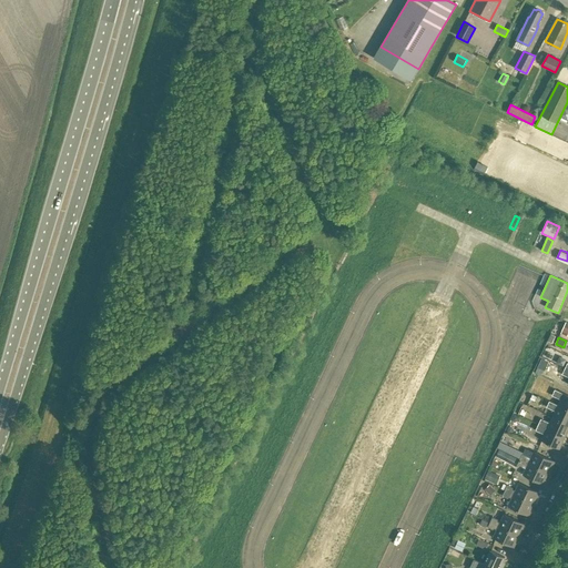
[(550,367),(543,363),(537,373),(548,378),(553,368),(550,367)]
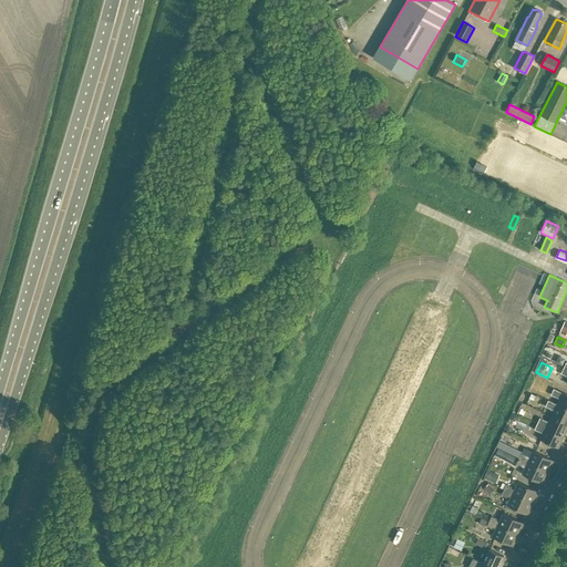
[(557,381),(560,374),(552,370),(548,375),(557,381)]
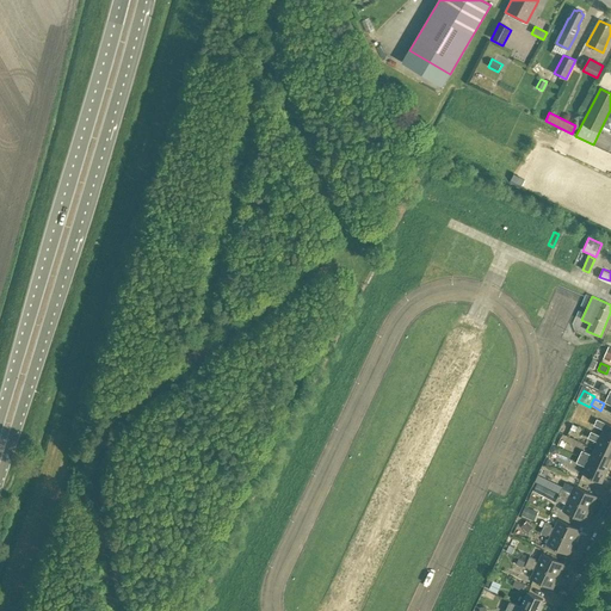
[(610,440),(610,425),(597,419),(593,426),(604,430),(600,436),(610,440)]
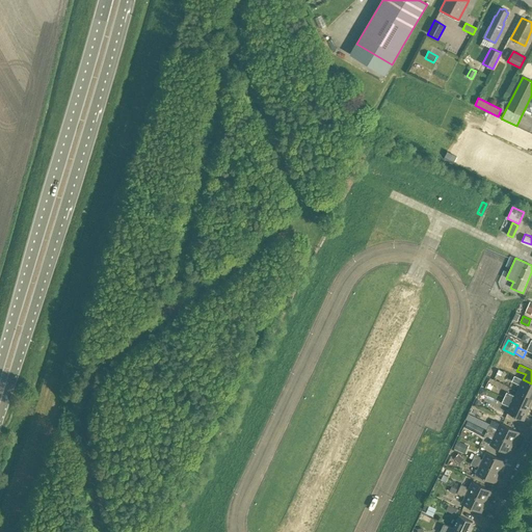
[(531,383),(523,379),(514,375),(512,381),(521,386),(517,391),(531,397),(531,383)]
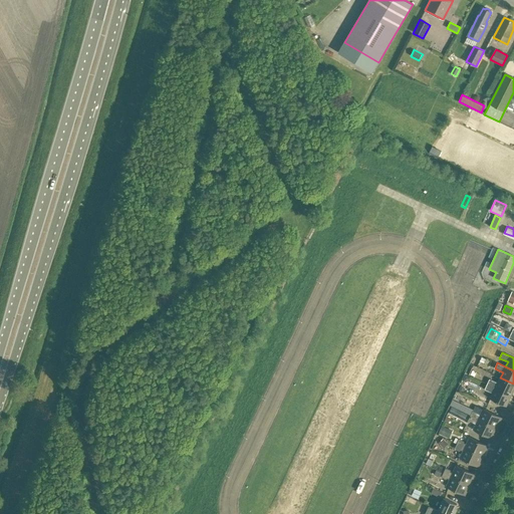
[(511,396),(513,389),(513,383),(500,377),(498,382),(490,378),(487,384),(511,396)]
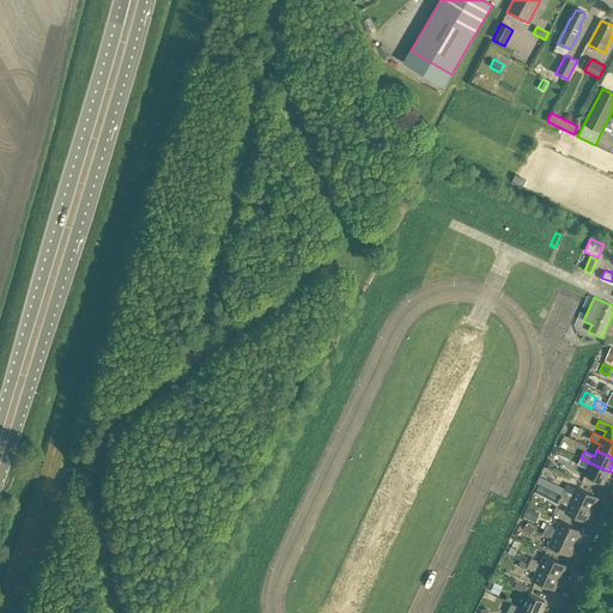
[(604,485),(610,472),(581,459),(578,465),(588,469),(584,475),(604,485)]
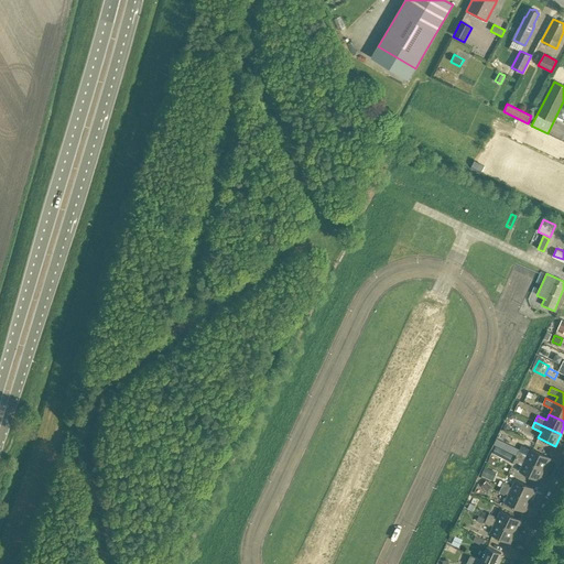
[(511,453),(514,444),(508,441),(503,449),(511,453)]
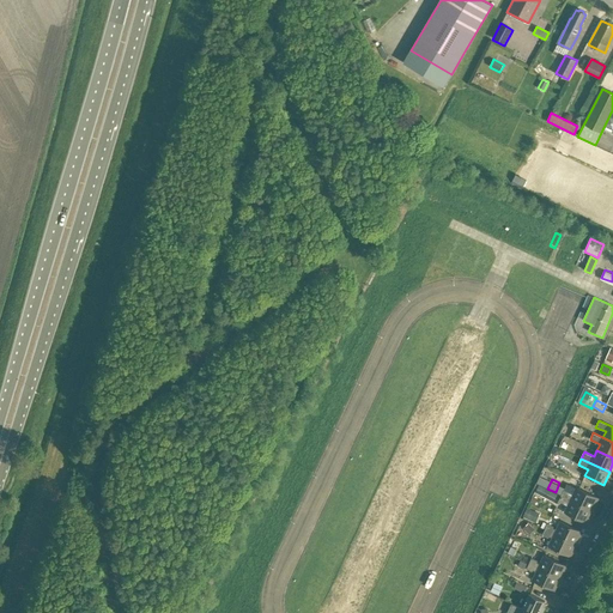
[(535,492),(542,497),(546,490),(539,485),(535,492)]
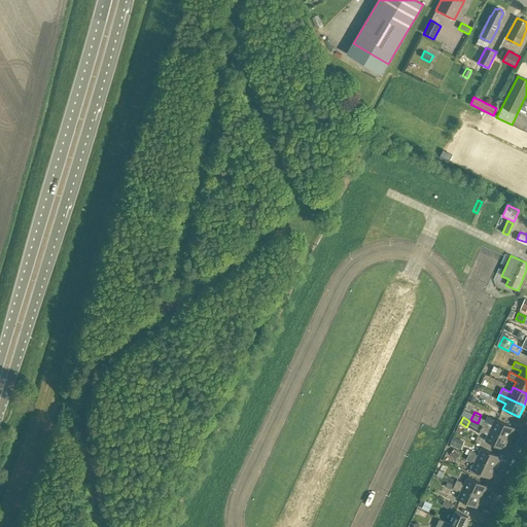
[(508,438),(514,427),(495,419),(492,426),(489,425),(490,424),(485,421),(483,426),(508,438)]
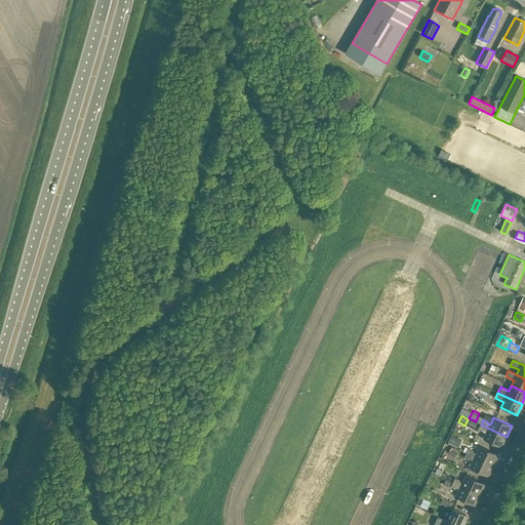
[(501,447),(507,437),(481,425),(478,429),(483,432),(484,431),(487,432),(483,439),(501,447)]
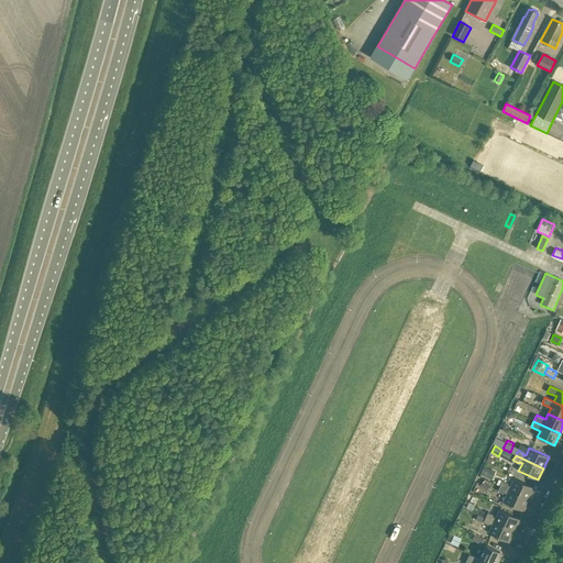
[(492,479),(496,472),(484,466),(481,474),(492,479)]
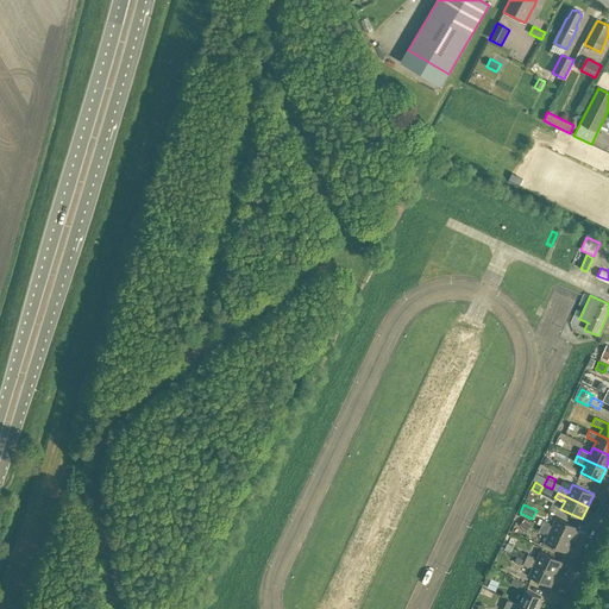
[(578,528),(557,518),(552,527),(550,525),(550,523),(544,521),(541,526),(572,540),(578,528)]
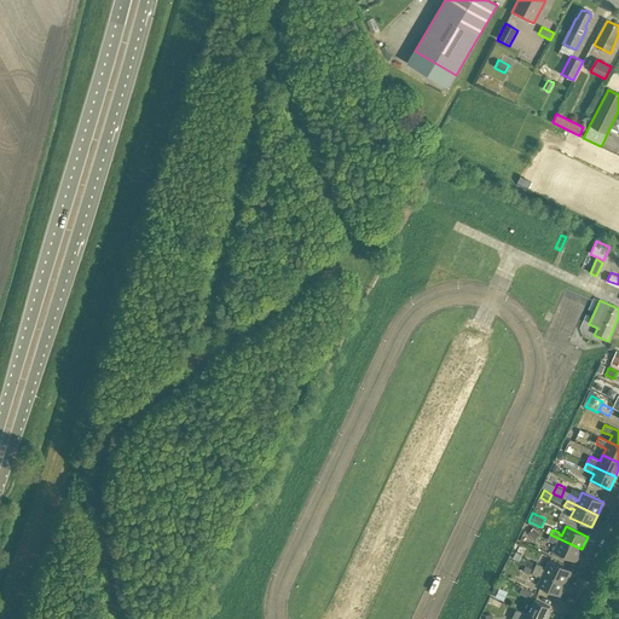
[(534,539),(539,534),(533,528),(528,533),(534,539)]
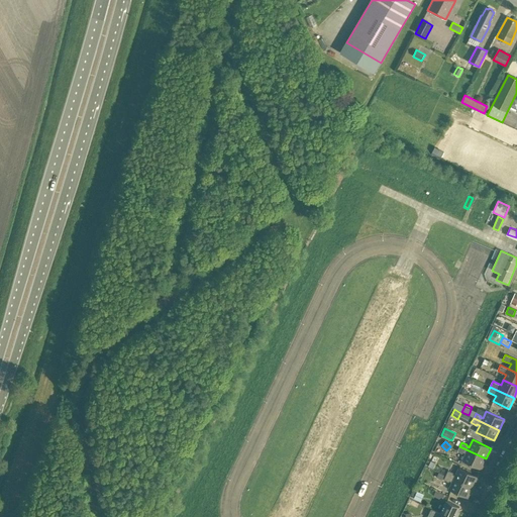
[(481,470),(486,458),(459,446),(457,451),(462,453),(463,452),(466,453),(462,460),(481,470)]
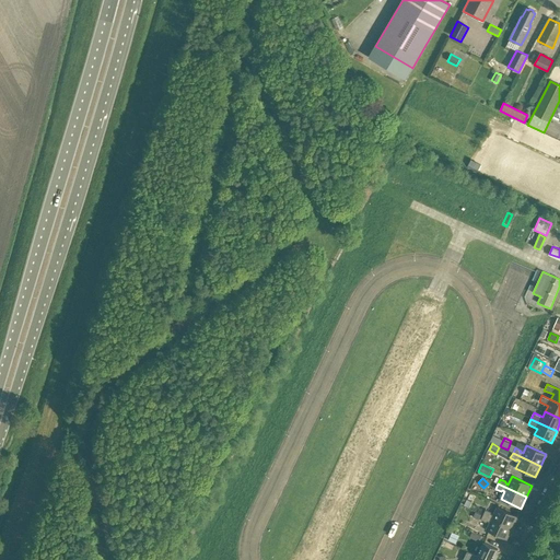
[(511,528),(516,516),(497,508),(493,515),(490,514),(491,512),(486,510),(483,514),(511,528)]
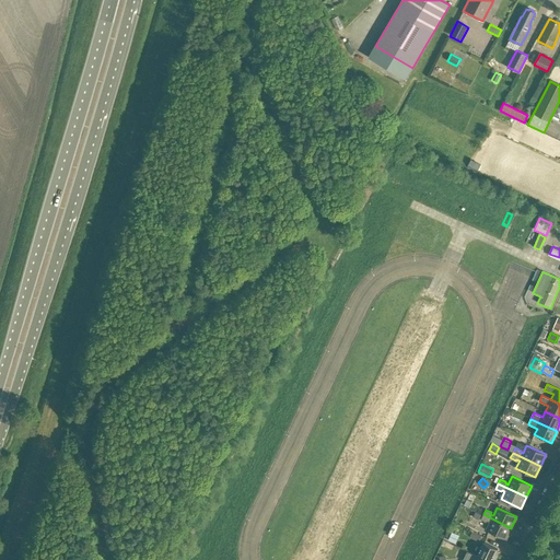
[(505,539),(511,528),(483,514),(480,520),(486,523),(487,521),(490,522),(486,531),(505,539)]
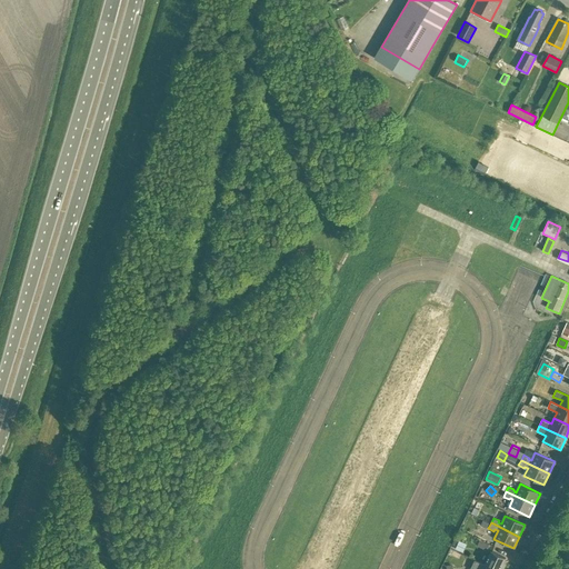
[(463,552),(467,545),(459,541),(455,549),(463,552)]
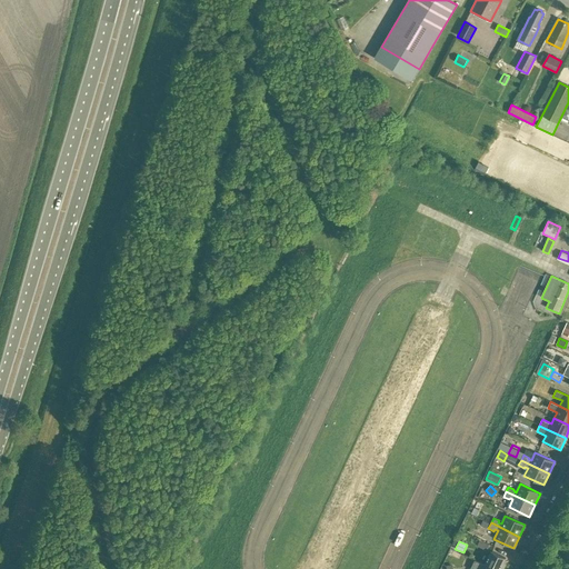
[(503,562),(506,558),(491,551),(485,565),(492,568),(502,568),(506,563),(503,562)]
